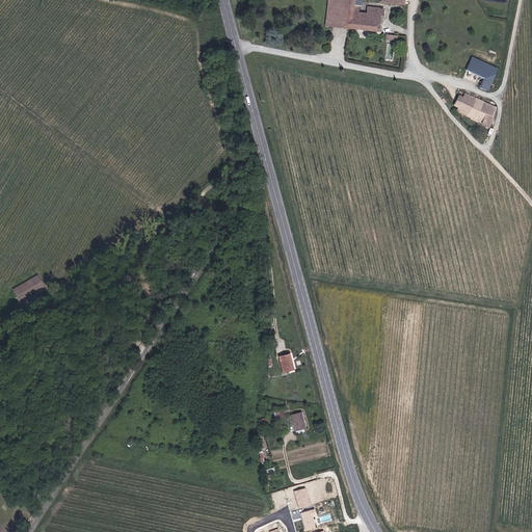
[(353,4),(353,0),(326,0),(324,24),(341,26),(378,30),(378,29),(380,29),(381,25),(379,25),(382,6),(368,4),(367,11),(358,10),(358,4),(353,4)]
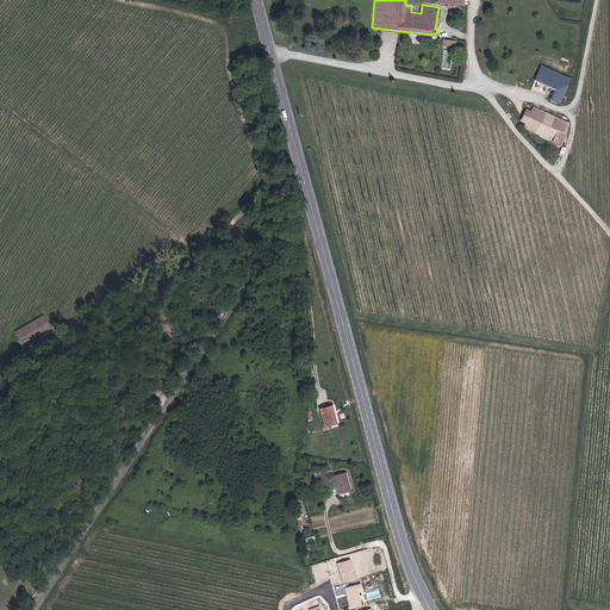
[(535,81),(555,89),(551,100),(561,104),(572,76),(541,66),(535,81)]
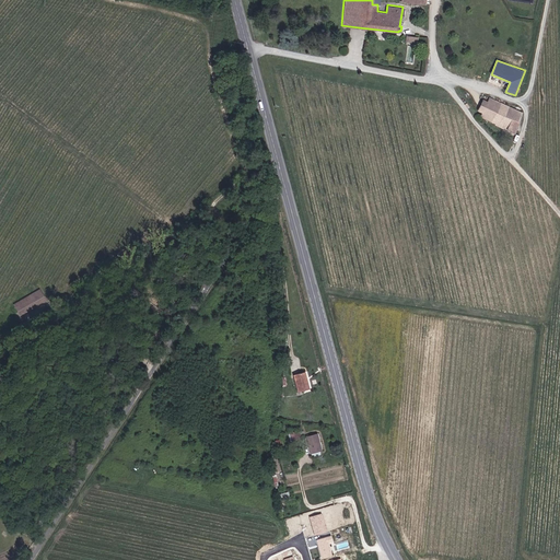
[(523,116),(489,98),(479,118),(513,136),(523,116)]
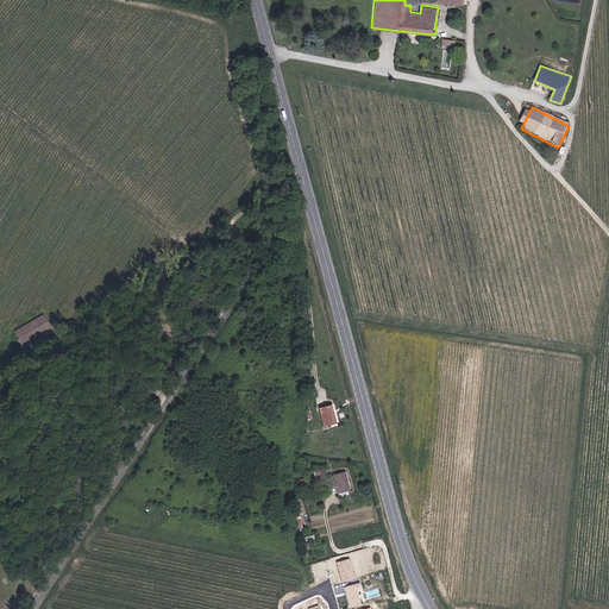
[(23,345),(50,328),(48,325),(43,318),(17,334),(23,345)]
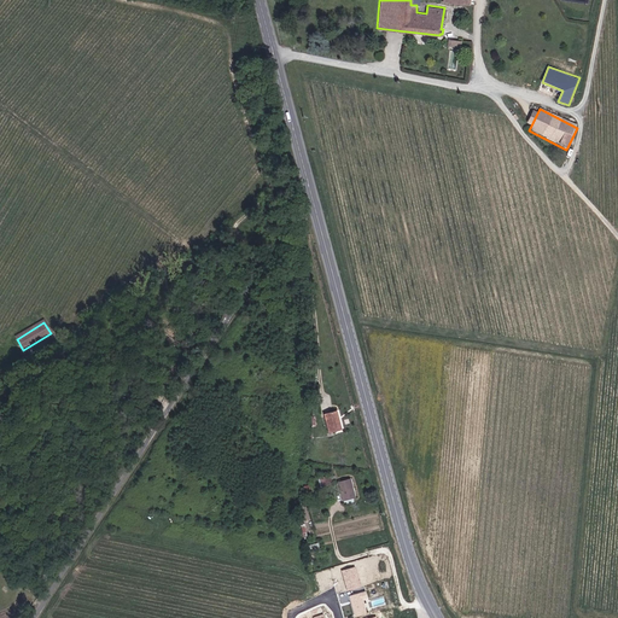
[(343,432),(337,413),(325,417),(331,435),(343,432)]
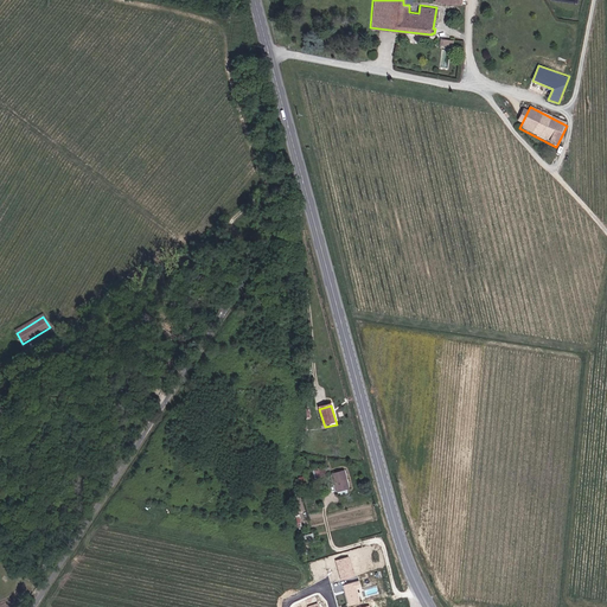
[(334,473),(340,492),(351,489),(345,470),(334,473)]
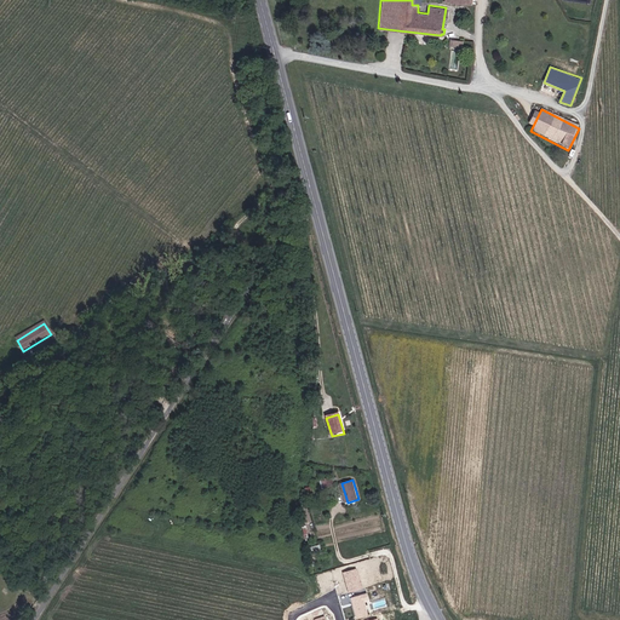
[(362,589),(357,569),(343,573),(349,592),(362,589)]
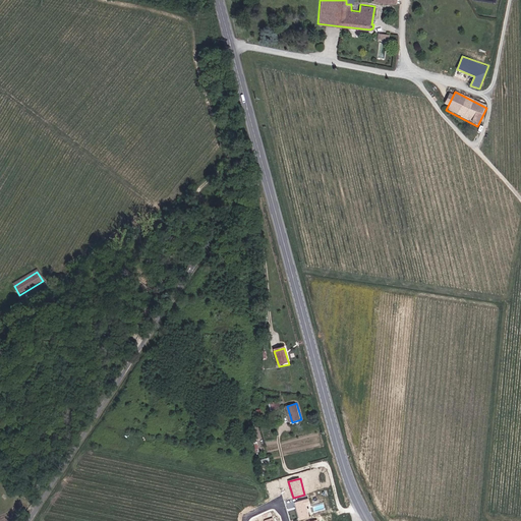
[(308,499),(295,502),(299,520),(309,518),(313,517),(308,499)]
